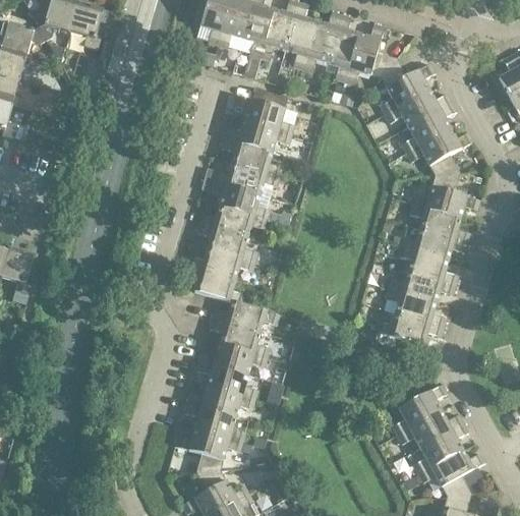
[(51,0),(45,22),(40,25),(47,39),(52,36),(55,25),(70,30),(78,0),(51,0)]
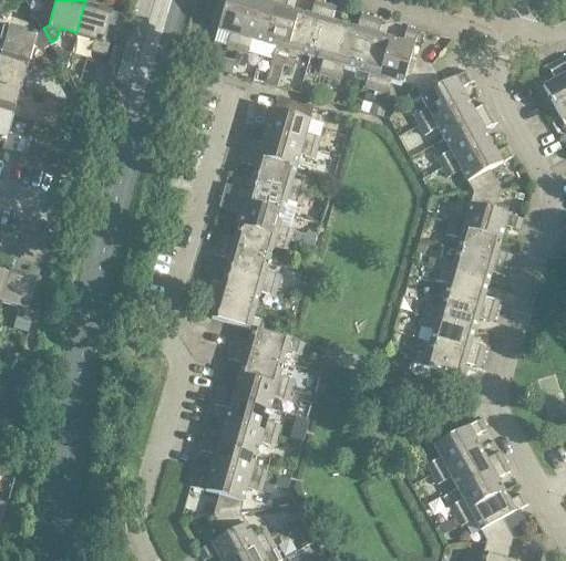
[(114,8),(89,0),(85,0),(76,32),(95,38),(92,49),(106,53),(110,41),(104,40),(114,8)]
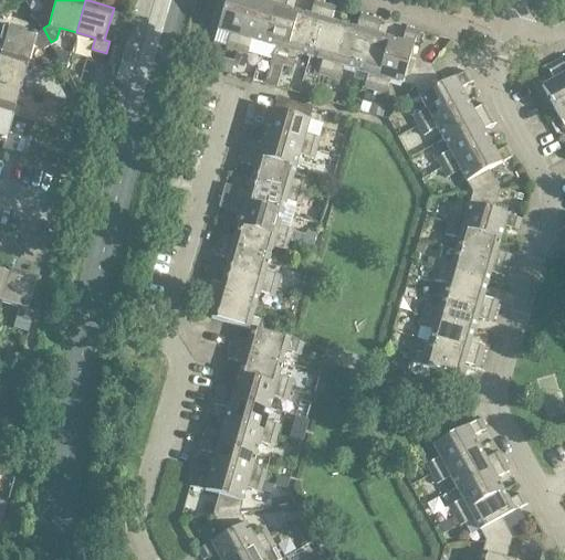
[(226,0),(218,25),(231,30),(227,44),(238,46),(251,0),(226,0)]
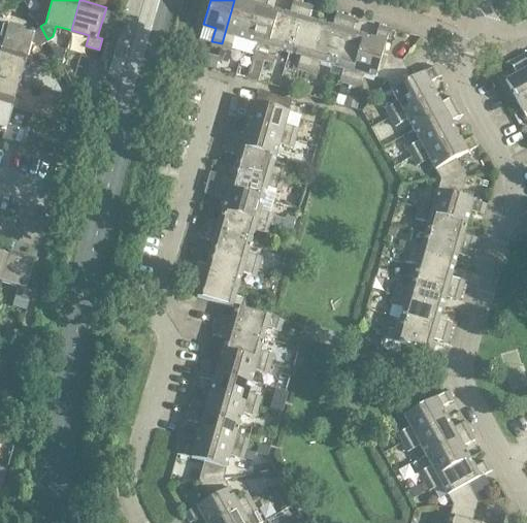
[(234,0),(222,43),(231,46),(235,33),(246,36),(257,0),(234,0)]
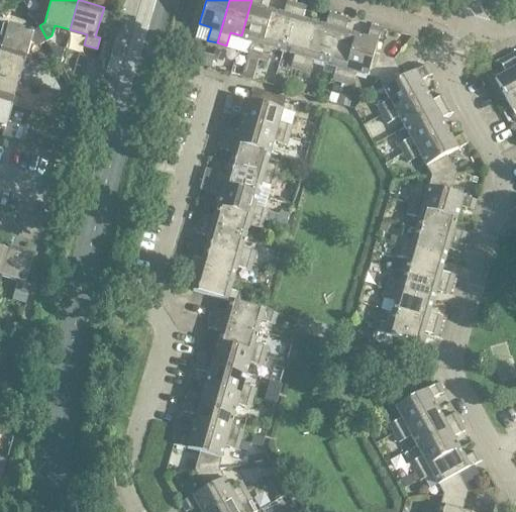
[(251,0),(241,35),(252,39),(249,53),(259,55),(273,7),(262,4),(263,0),(251,0)]
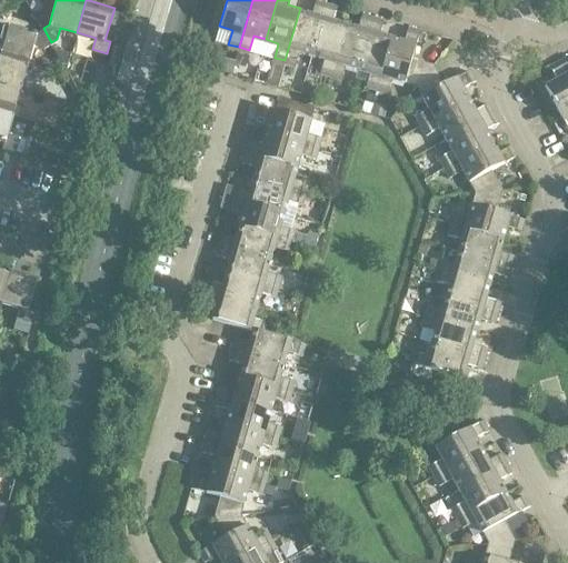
[(327,0),(316,0),(312,12),(300,8),(285,60),(296,63),(300,49),(312,53),(327,0)]
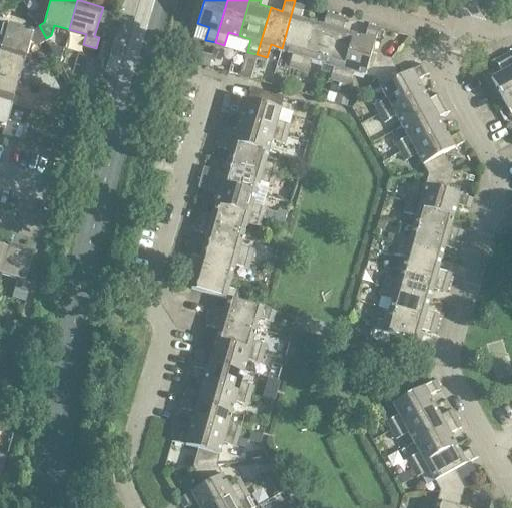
[(305,3),(295,0),(282,48),(293,51),(289,64),(298,67),(312,19),(301,16),(305,3)]
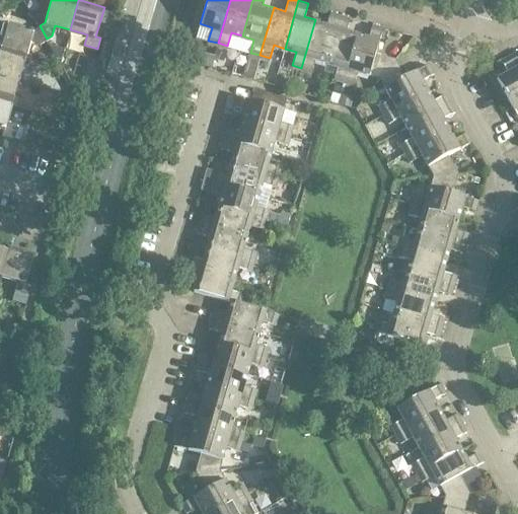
[(341,12),(330,9),(326,22),(315,19),(301,68),(311,71),(315,58),(326,61),(341,12)]
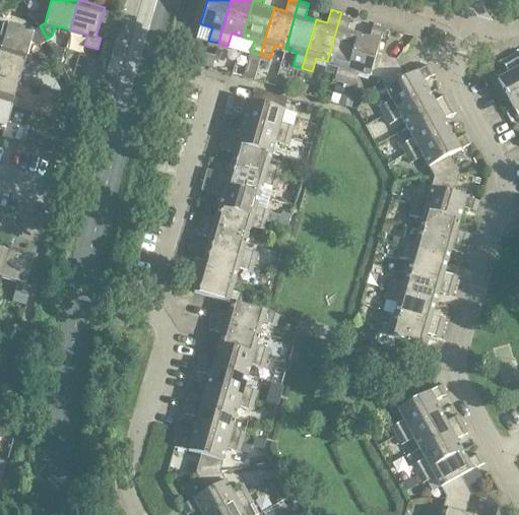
[(351,15),(341,12),(327,61),(338,64),(334,77),(344,80),(359,31),(347,28),(351,15)]
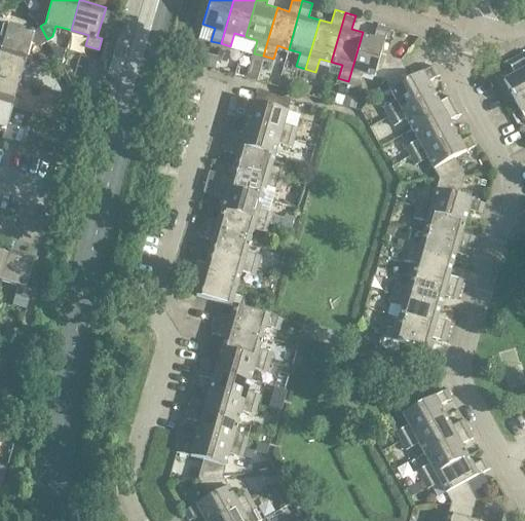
[(0,33),(0,46),(1,47),(1,46),(28,53),(32,39),(42,42),(47,39),(40,26),(35,29),(4,20),(0,33)]
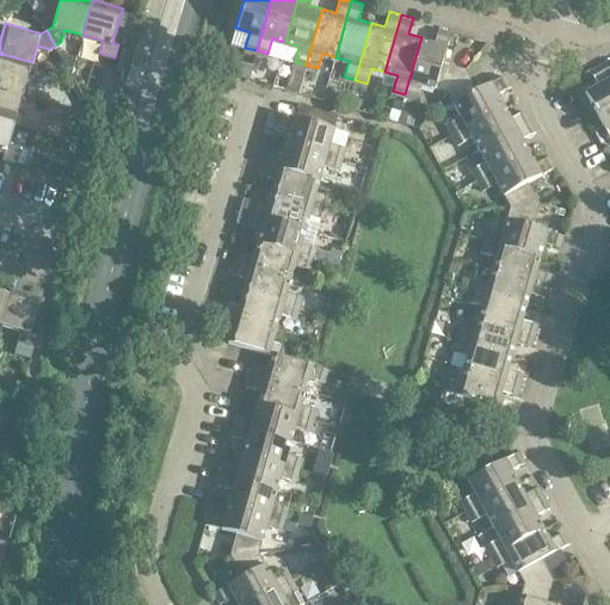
[(451,29),(439,25),(435,41),(421,37),(405,94),(416,98),(420,82),(448,90),(466,67),(443,60),(451,29)]
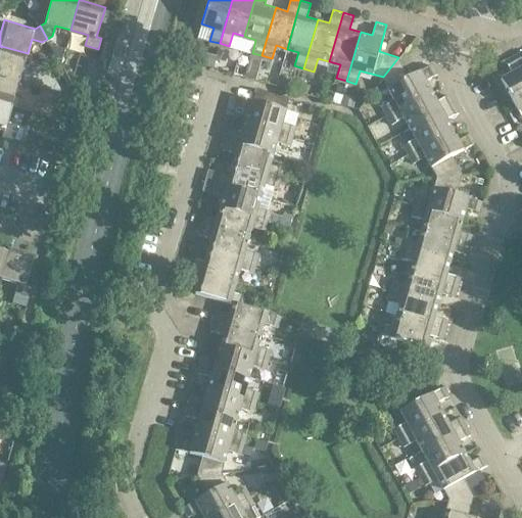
[(105,38),(100,57),(104,58),(109,39),(105,38)]
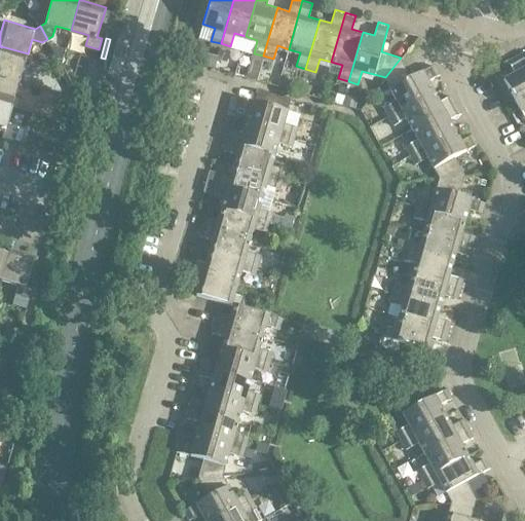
[(196,45),(193,58),(215,64),(218,51),(196,45)]
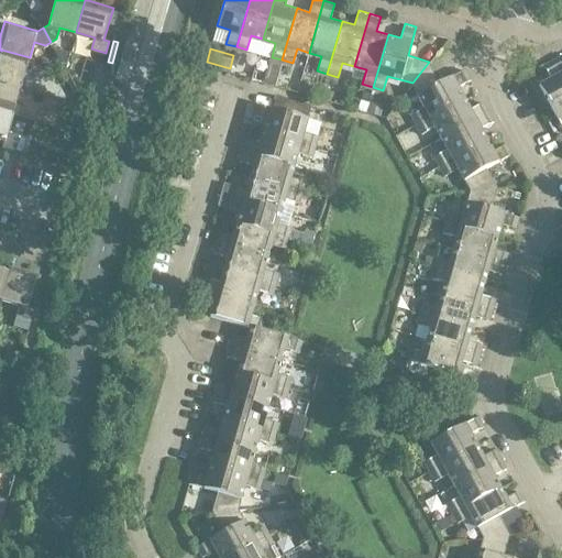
[(1,50),(1,51),(0,55),(0,78),(22,85),(26,68),(31,70),(34,58),(30,57),(1,50)]
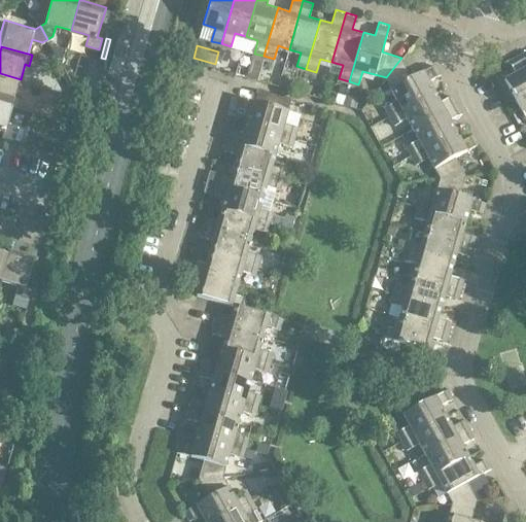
[(525,66),(519,54),(510,59),(516,71),(505,77),(525,113),(525,66)]
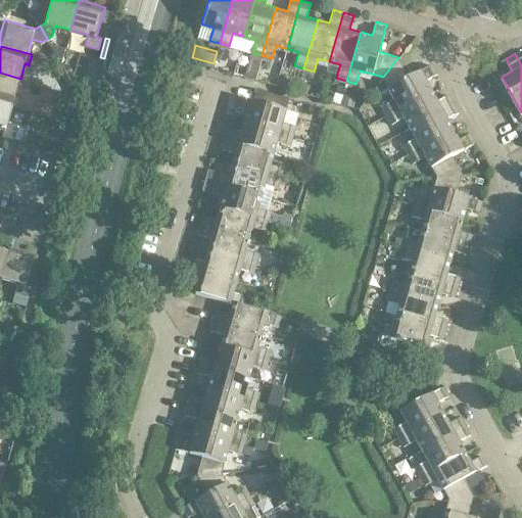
[(409,75),(398,57),(383,77),(394,97),(382,104),(387,112),(431,88),(426,78),(437,71),(433,61),(409,75)]
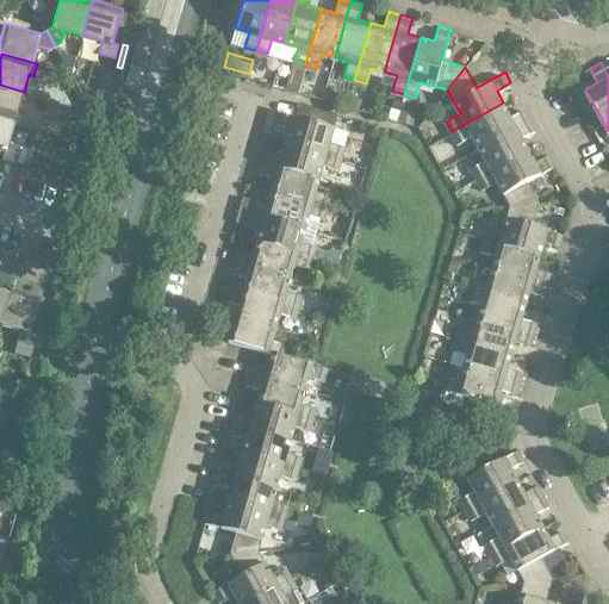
[(24,92),(0,85),(0,116),(16,120),(20,123),(24,111),(19,109),(24,92)]
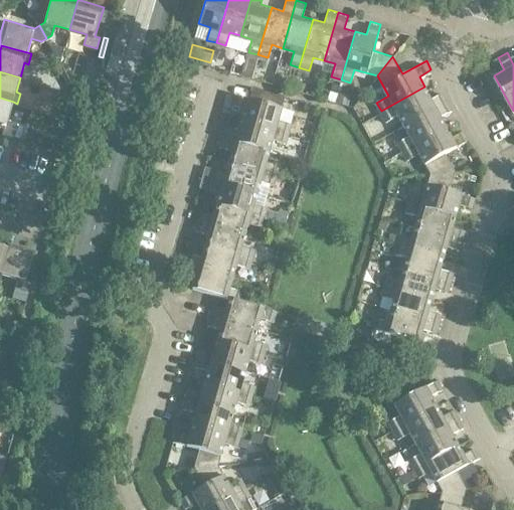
[(87,75),(82,92),(93,94),(97,78),(87,75)]
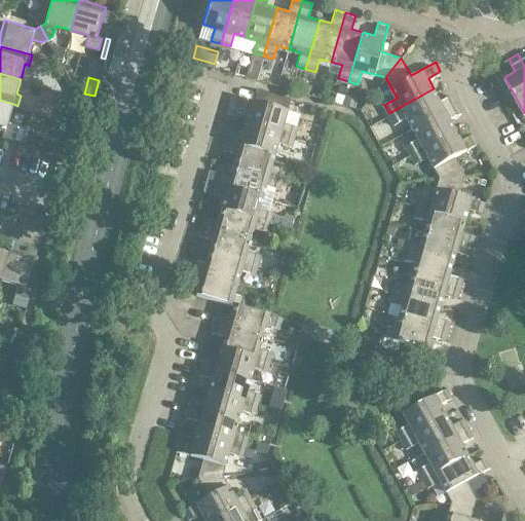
[(50,102),(61,105),(64,91),(53,88),(50,102)]
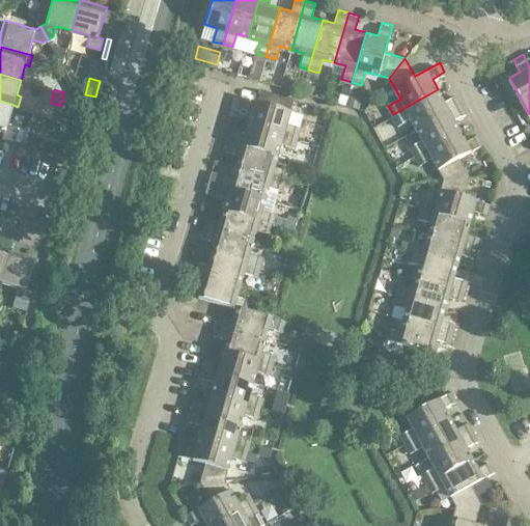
[(444,100),(438,89),(393,114),(398,123),(411,116),(416,128),(462,102),(456,93),(444,100)]
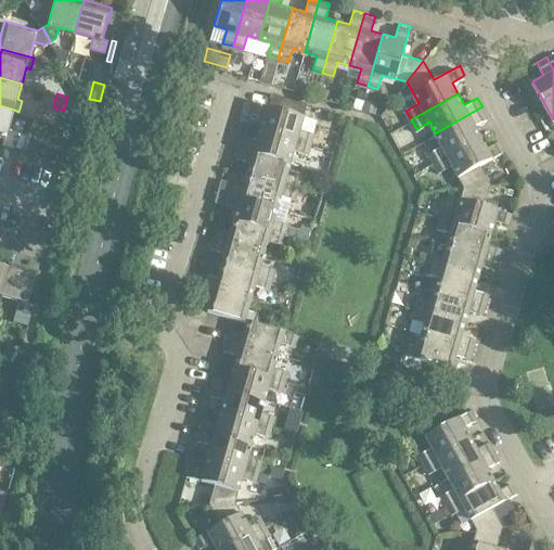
[(364,96),(361,107),(375,111),(378,100),(364,96)]
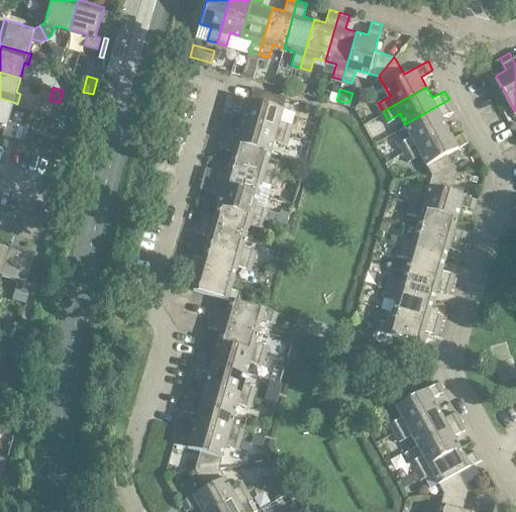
[(73,93),(63,90),(60,103),(70,105),(73,93)]
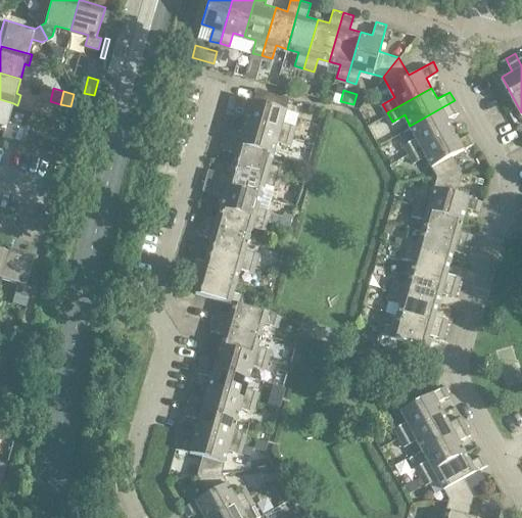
[(286,107),(238,94),(235,104),(248,108),(245,120),(293,133),(296,124),(283,120),(286,107)]
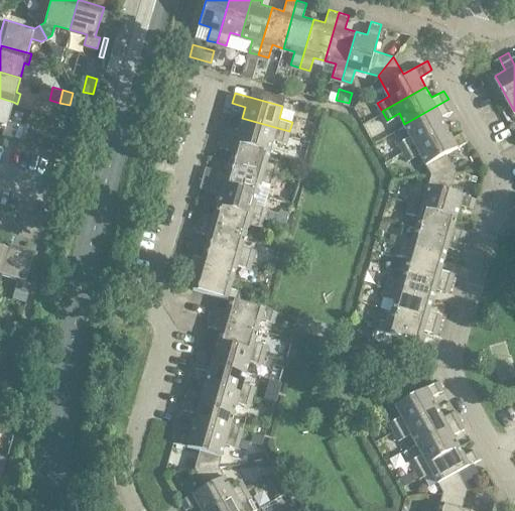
[(0,125),(4,126),(3,132),(13,135),(14,134),(17,122),(8,119),(13,102),(0,98),(0,125)]
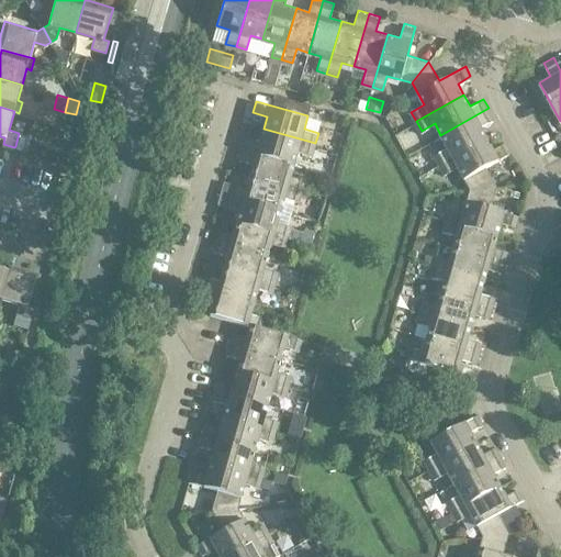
[(493,118),(489,108),(440,135),(447,146),(434,154),(439,163),(486,136),(481,125),(493,118)]
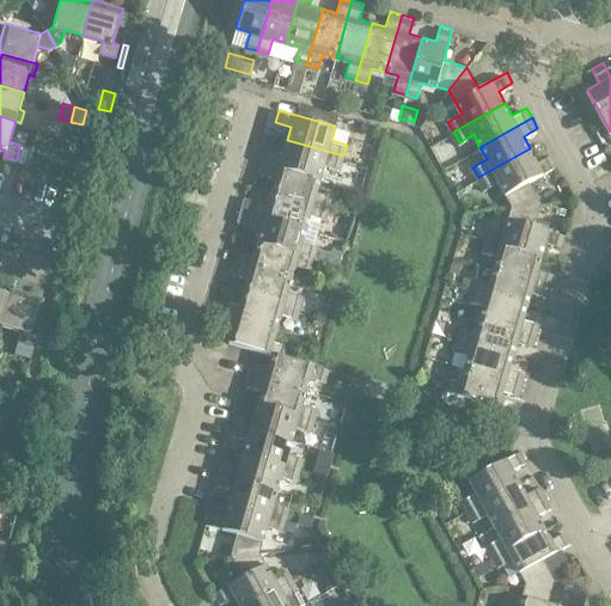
[(343,155),(287,140),(283,153),(267,148),(264,160),(321,177),(324,163),(340,167),(343,155)]
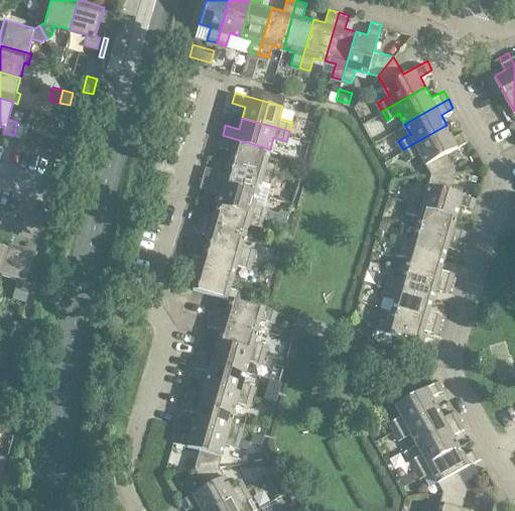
[(17,122),(14,134),(21,136),(24,124),(17,122)]
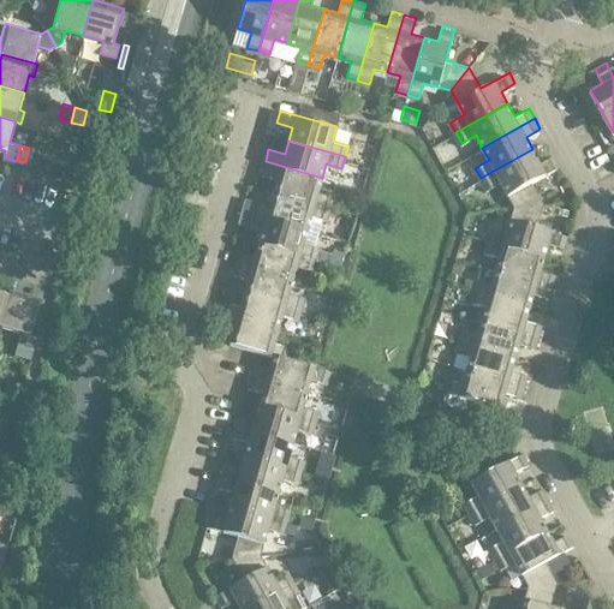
[(540,161),(532,149),(481,178),(487,189),(501,180),(514,206),(543,202),(531,180),(560,165),(554,153),(540,161)]
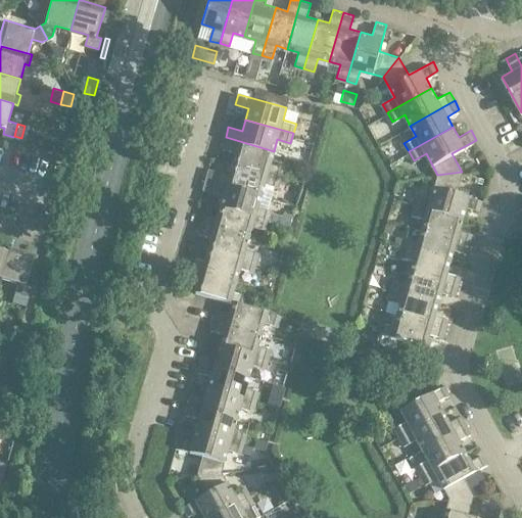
[(274,151),(226,137),(223,147),(236,150),(233,162),(281,176),(284,167),(271,162),(274,151)]
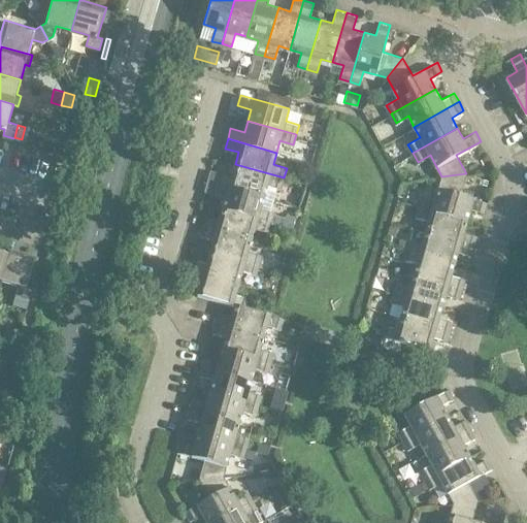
[(57,143),(55,149),(65,152),(68,142),(62,140),(57,143)]
